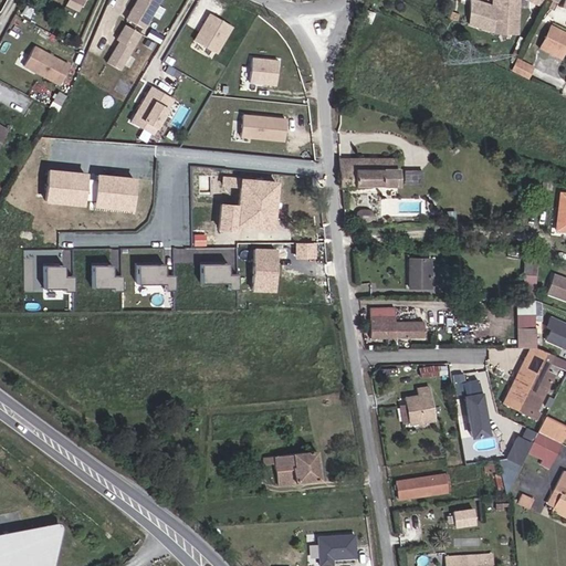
[(145,29),(161,0),(138,0),(128,19),(145,29)]
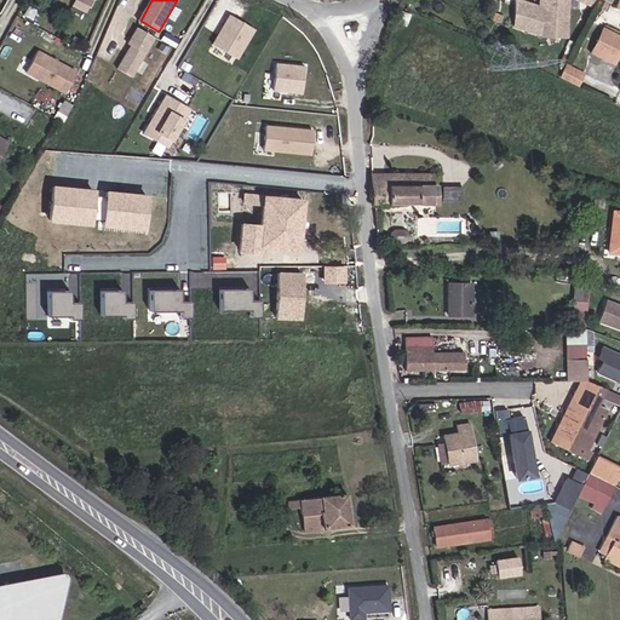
[(577,49),(577,0),(550,0),(550,13),(554,13),(554,19),(550,19),(523,13),(517,40),(551,49),(577,49)]
